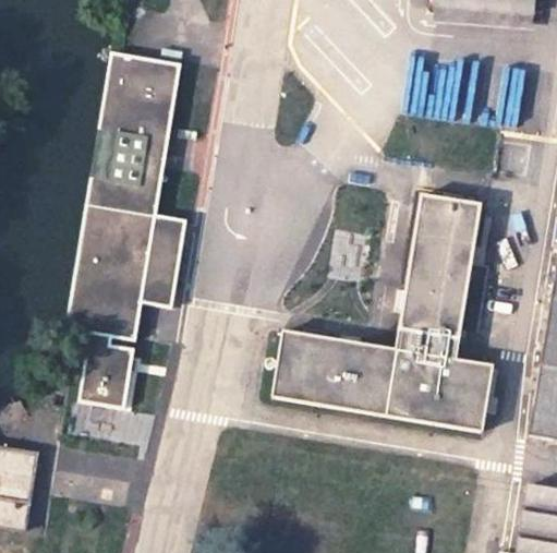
[(436,0),(436,3),(535,12),(536,0),(436,0)]
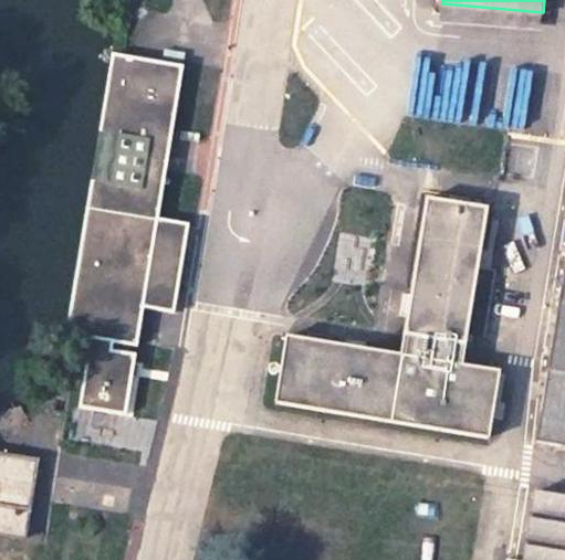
[(93,334),(82,402),(126,410),(137,350),(113,346),(114,337),(137,341),(145,302),(176,307),(189,221),(158,217),(184,63),(115,52),(70,329),(93,334)]
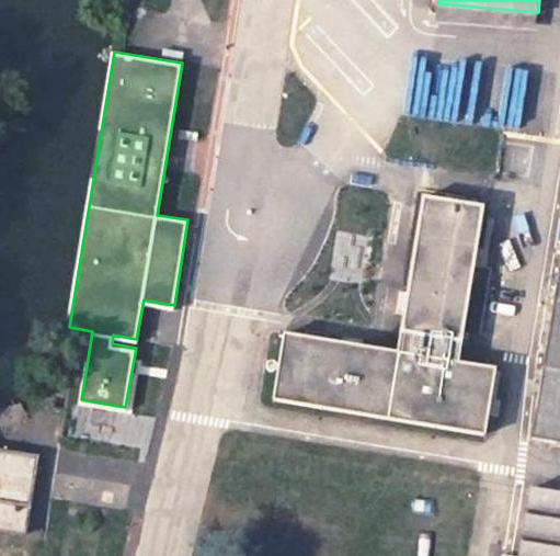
[(503,66),(430,57),(424,109),(498,117),(503,66)]
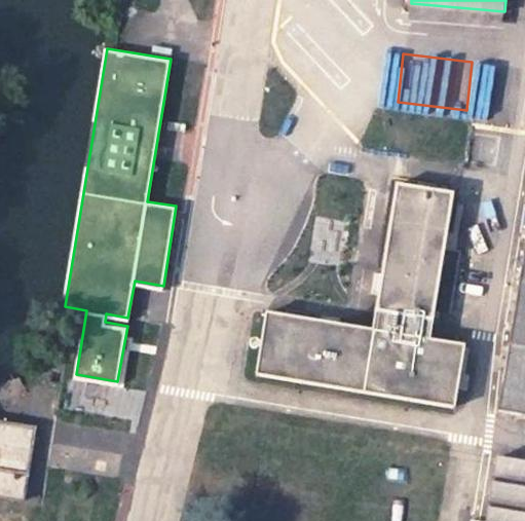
[(269,310),(260,372),(455,404),(465,343),(430,338),(454,191),(399,182),(374,328),(269,310)]
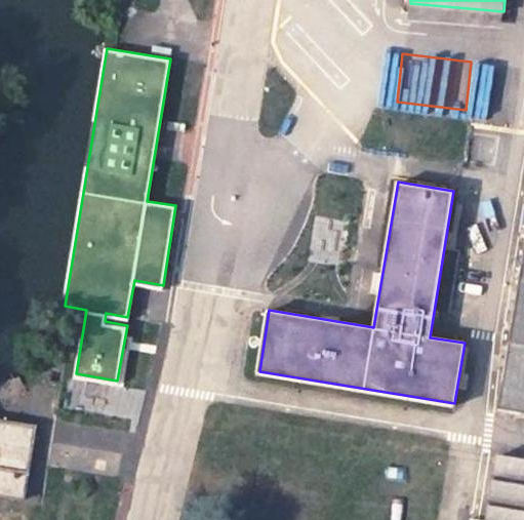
[(523,255),(499,405),(523,409),(523,255)]
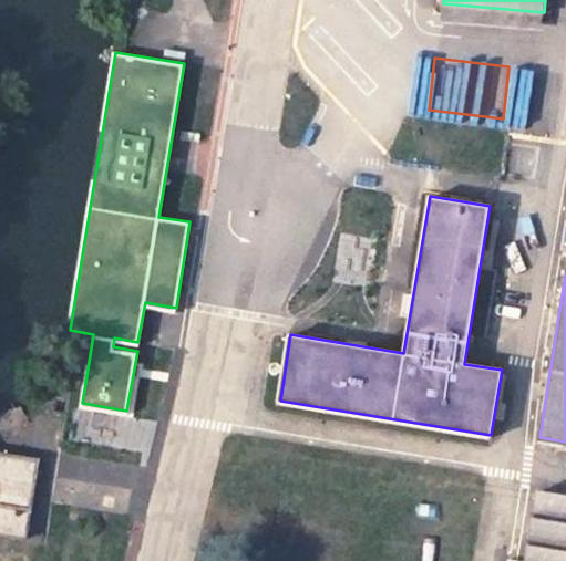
[(0,450),(0,531),(27,537),(40,457),(0,450)]
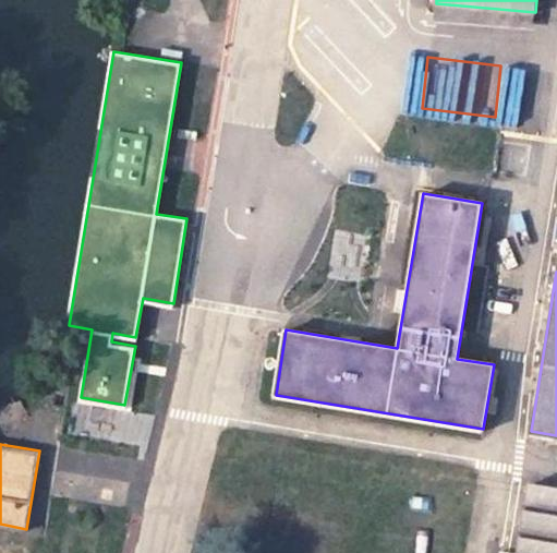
[(556,485),(530,481),(518,552),(556,552),(556,485)]
